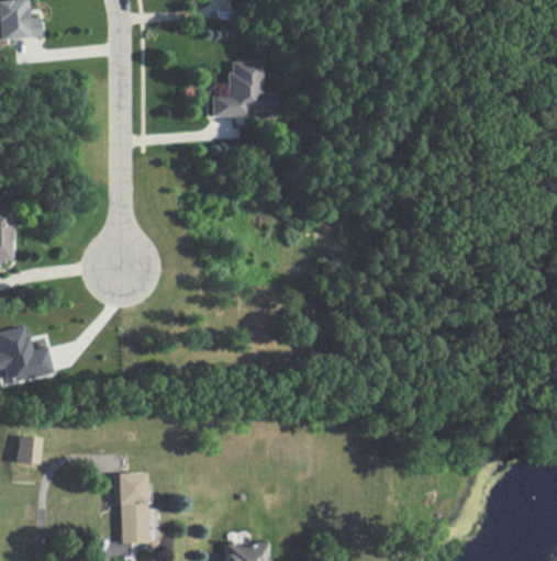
[(29,0),(0,0),(0,40),(42,37),(41,18),(31,18),(29,0)]
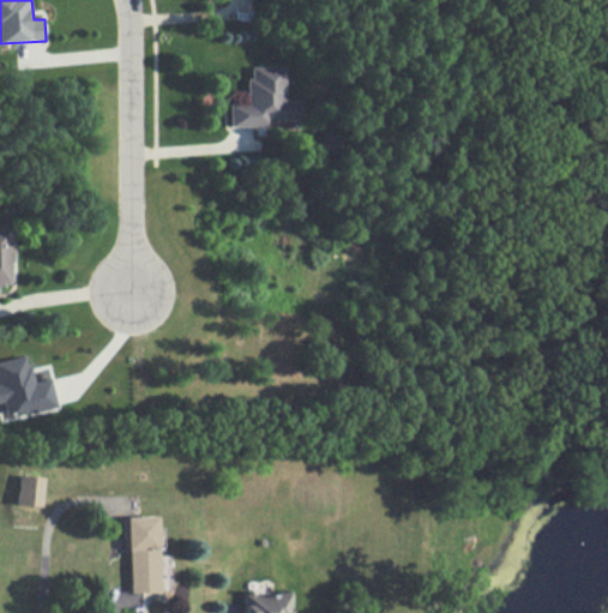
[(288,67),(254,67),(254,78),(251,78),(251,106),(233,106),(233,127),(305,127),(305,102),(288,102),(288,67)]
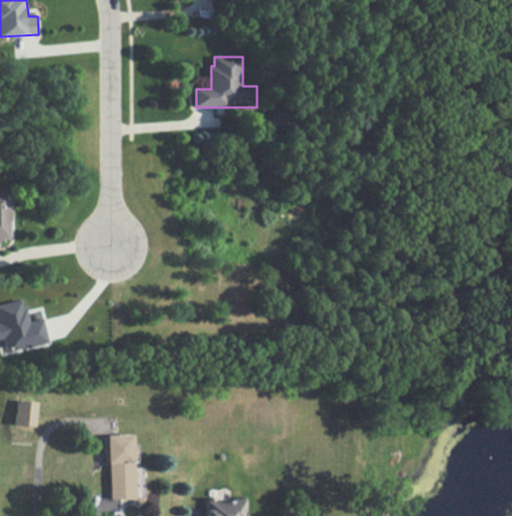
[(0,239),(13,240),(13,191),(0,190),(0,239)]
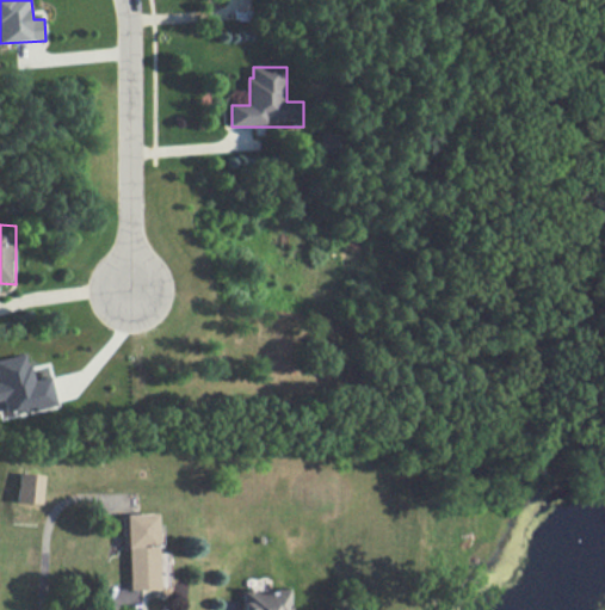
[(53,377),(35,381),(29,355),(0,359),(0,402),(7,401),(10,414),(59,405),(53,377)]
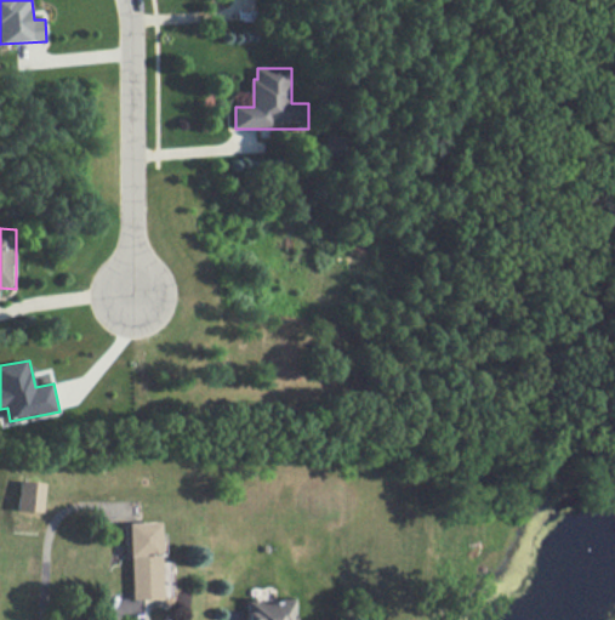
[(45,515),(50,484),(24,481),(20,511),(45,515)]
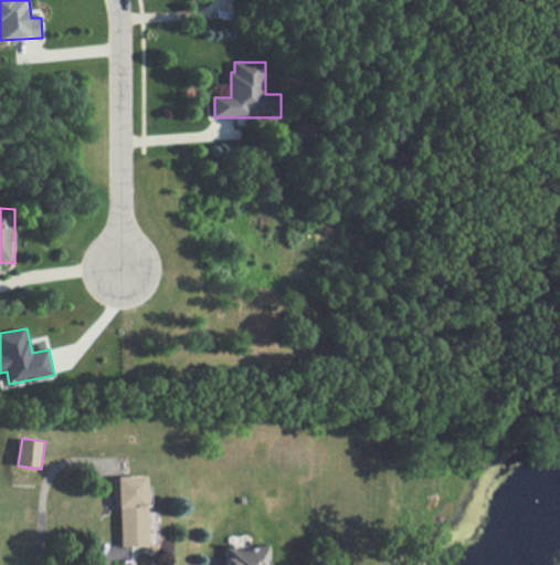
[(149,547),(148,477),(120,477),(122,547),(149,547)]
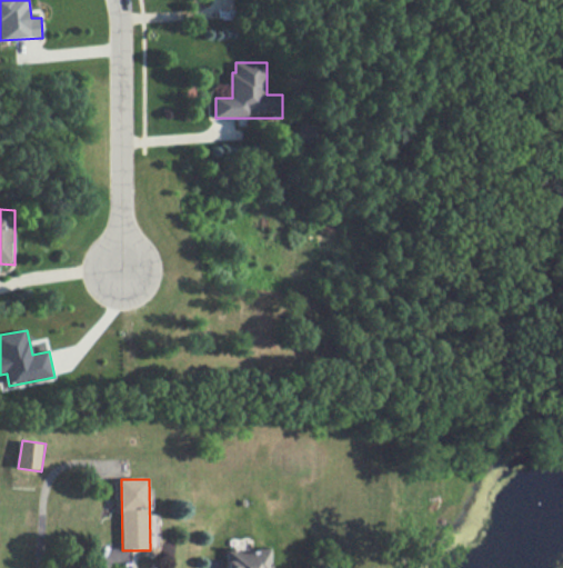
[(271,567),(271,549),(228,550),(228,567),(271,567)]
